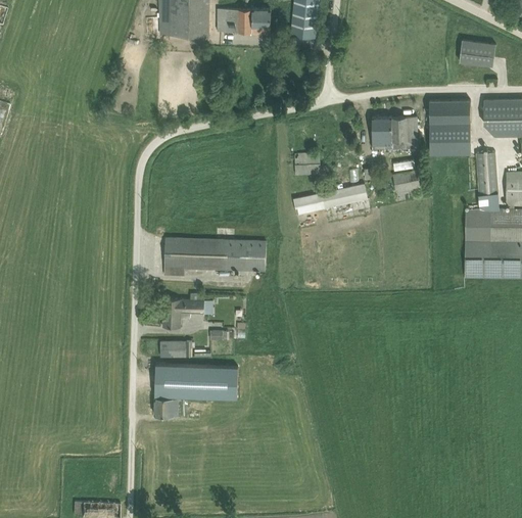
[(210,37),(209,0),(159,0),(159,37),(210,37)]
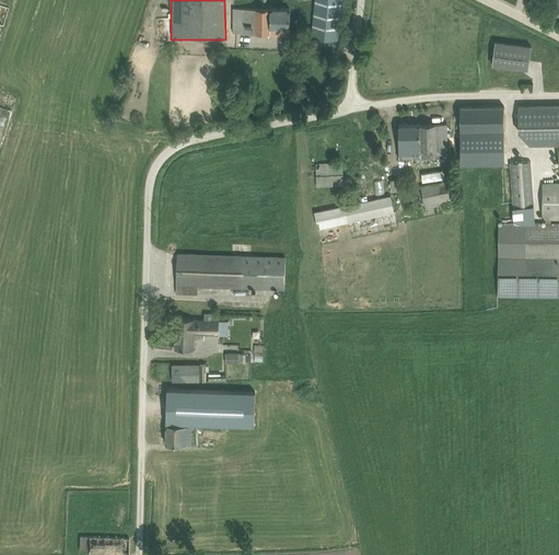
[(342,0),(315,0),(312,41),(338,43),(342,0)]
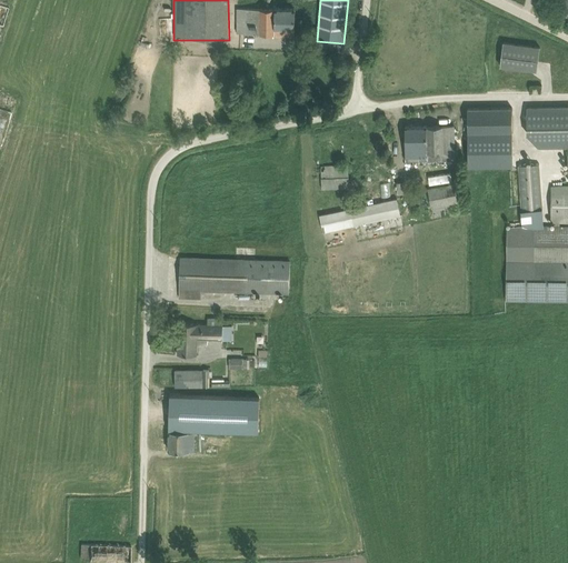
[(296,37),(296,6),(235,7),(235,38),(296,37)]
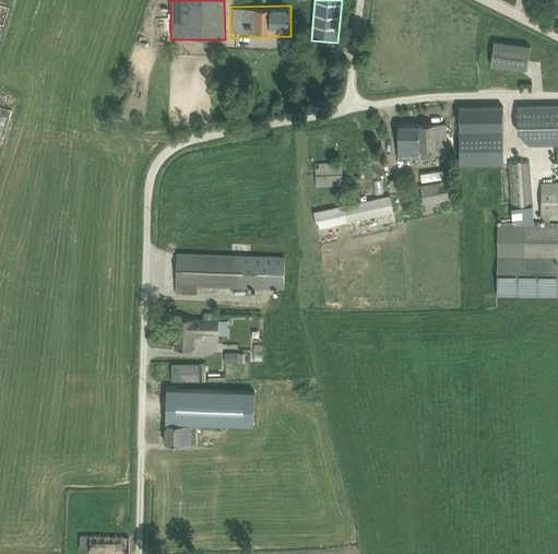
[(526,69),(529,50),(493,45),(490,63),(526,69)]
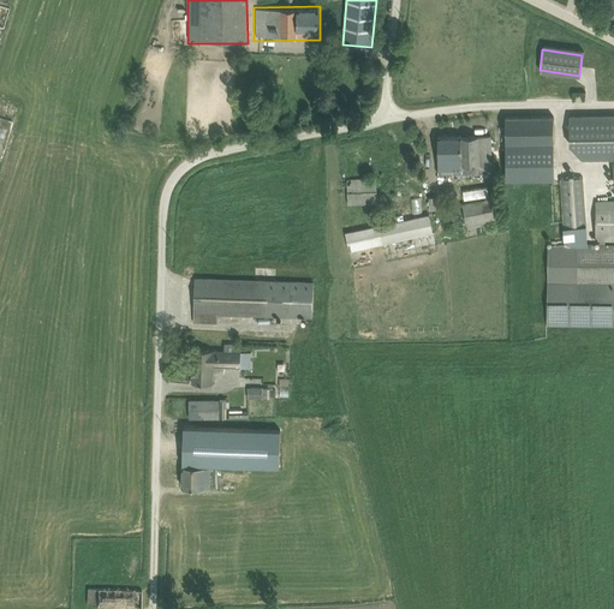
[(613,117),(568,117),(568,148),(580,161),(613,161),(613,117)]
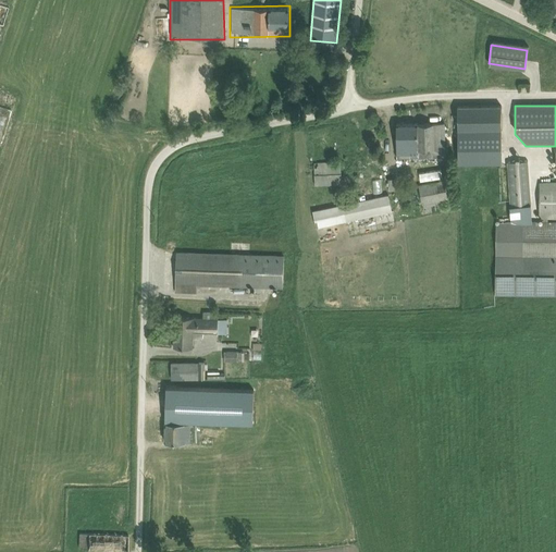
[(501,164),(499,107),(456,108),(457,166),(501,164)]
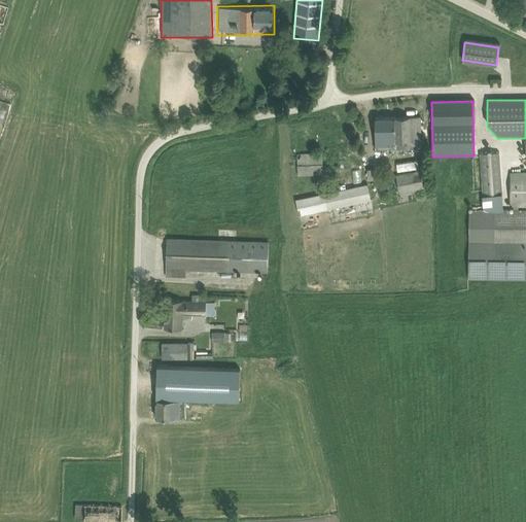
[(421,149),(421,117),(375,117),(375,149),(421,149)]
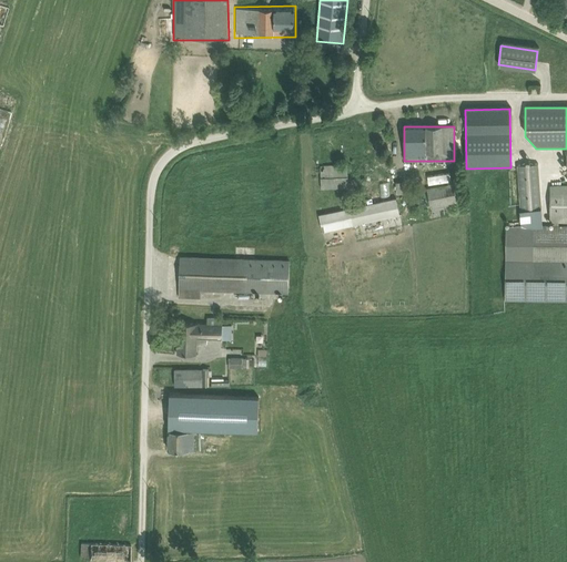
[(549,230),(540,230),(538,167),(517,169),(520,230),(506,230),(505,302),(532,302),(566,302),(566,151),(566,153),(566,163),(566,181),(566,187),(563,187),(563,177),(550,176),(549,230)]
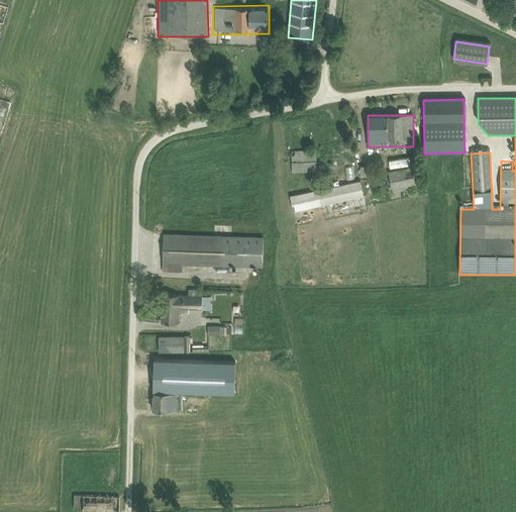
[(317,175),(316,156),(289,157),(290,176),(317,175)]
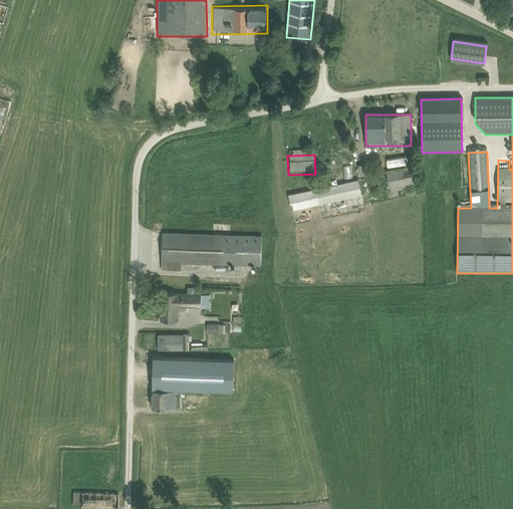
[(360,176),(358,165),(352,166),(354,177),(360,176)]
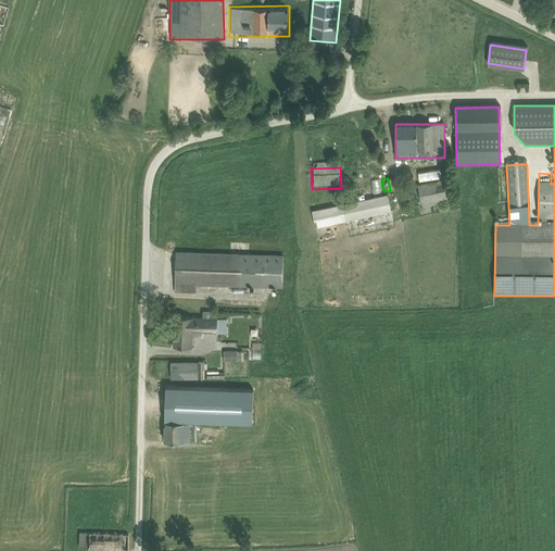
[(443,183),(419,188),(425,213),(450,208),(443,183)]
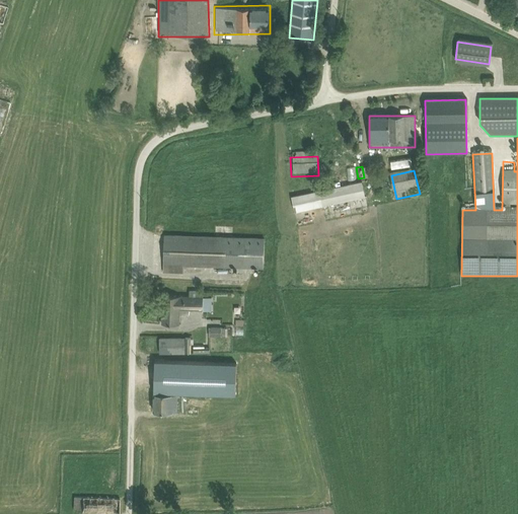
[(362,187),(293,201),(297,218),(366,204),(362,187)]
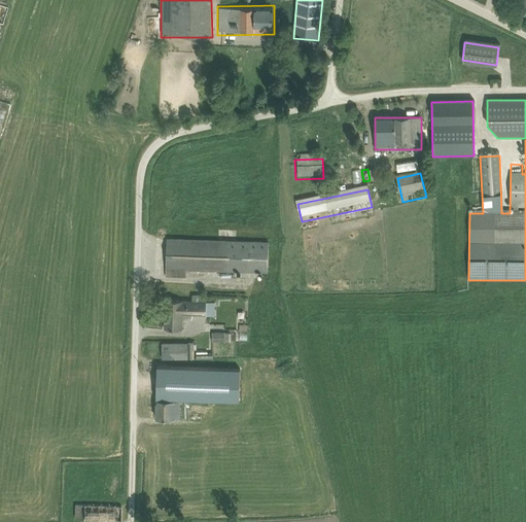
[(266,273),(267,242),(167,239),(166,277),(185,277),(185,271),(266,273)]
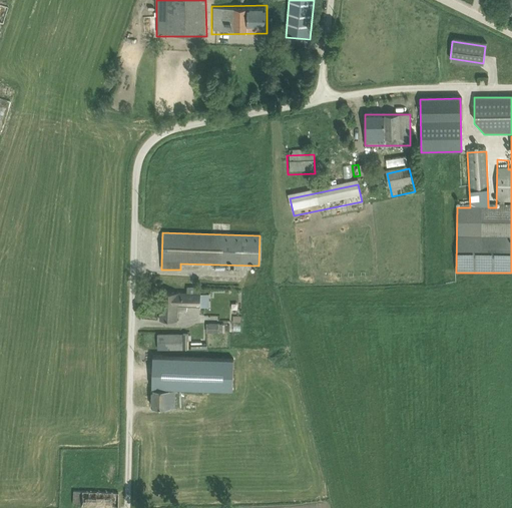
[(267,318),(268,290),(185,288),(185,294),(159,293),(158,322),(176,322),(177,306),(198,307),(198,317),(267,318)]
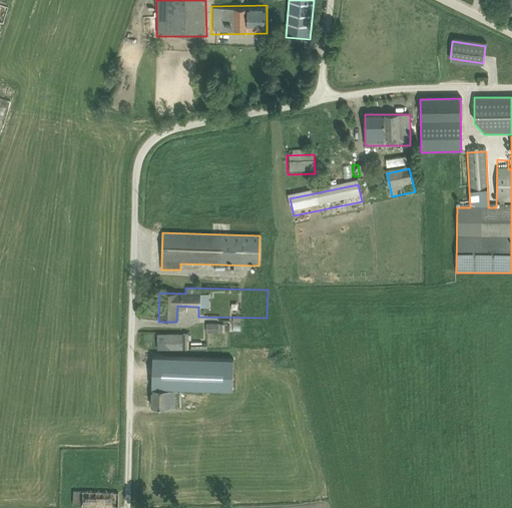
[(219,333),(218,324),(204,324),(204,333),(219,333)]
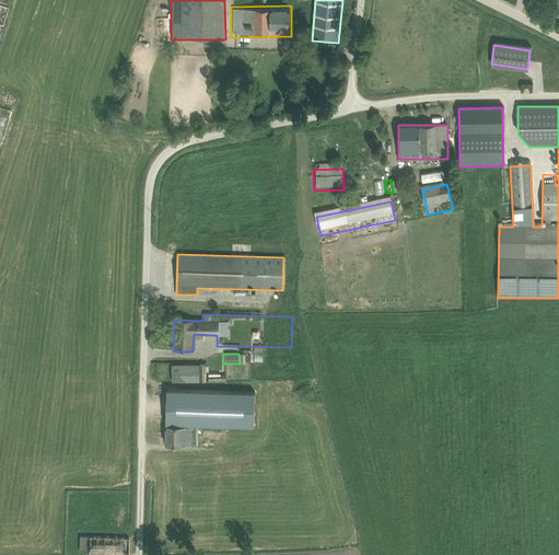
[(208,367),(176,367),(176,381),(207,381),(208,367)]
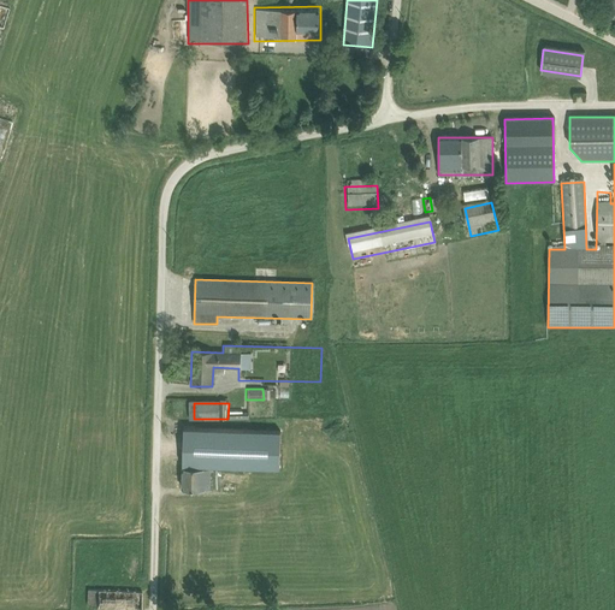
[(218,432),(182,432),(181,490),(211,491),(211,471),(258,472),(259,442),(253,442),(253,427),(226,426),(226,439),(218,439),(218,432)]
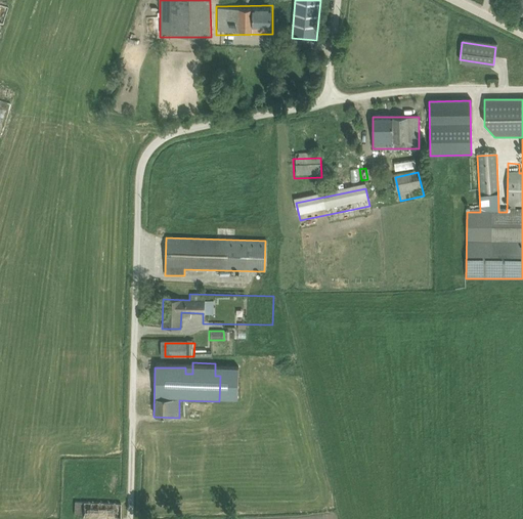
[(120,518),(120,505),(73,505),(73,516),(82,516),(82,518),(120,518)]
